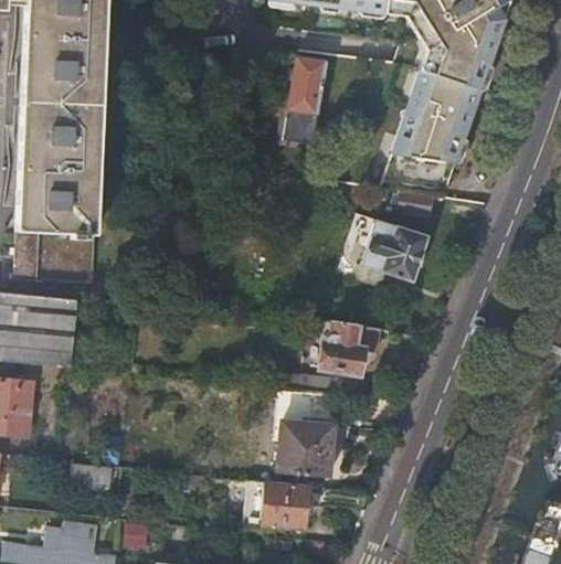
[(0,0),(0,13),(11,14),(12,9),(31,10),(19,279),(98,283),(109,0),(0,0)]
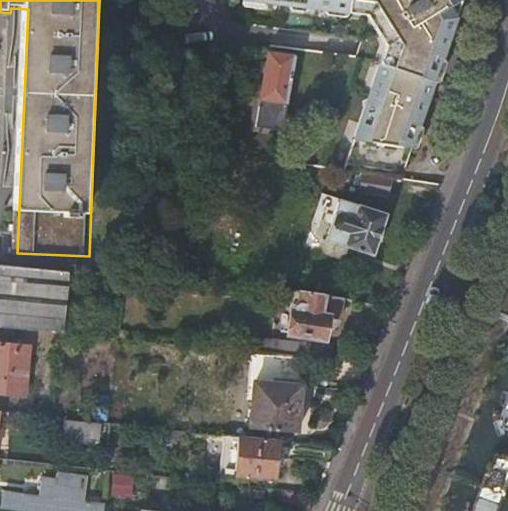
[(396,25),(336,168),(366,173),(391,176),(406,141),(467,0),(249,0),(248,6),(353,20),(396,25)]
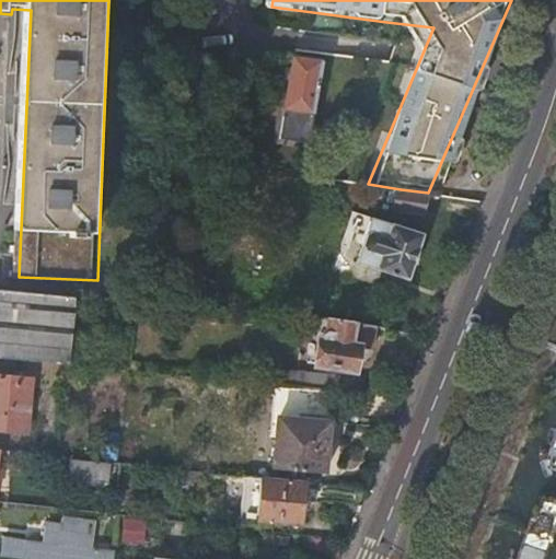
[(282,138),(312,142),(312,141),(329,57),(298,57),(288,109),(291,109),(290,117),(287,116),(282,138)]
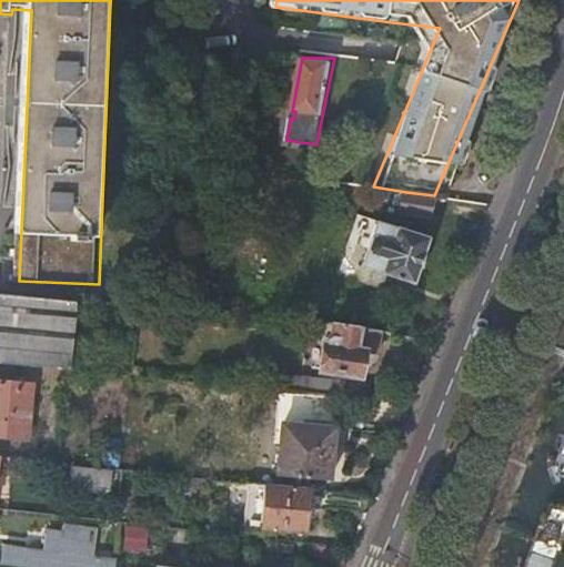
[(437,219),(441,196),(434,195),(406,192),(402,214),(437,219)]
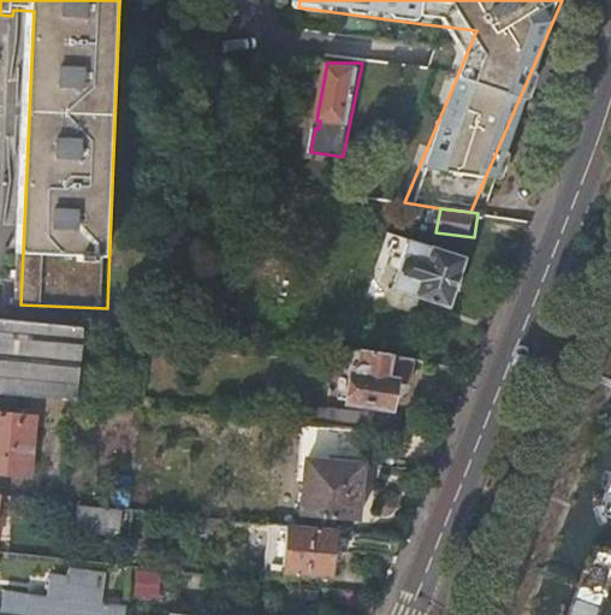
[(413,241),(397,289),(454,308),(469,260),(413,241)]
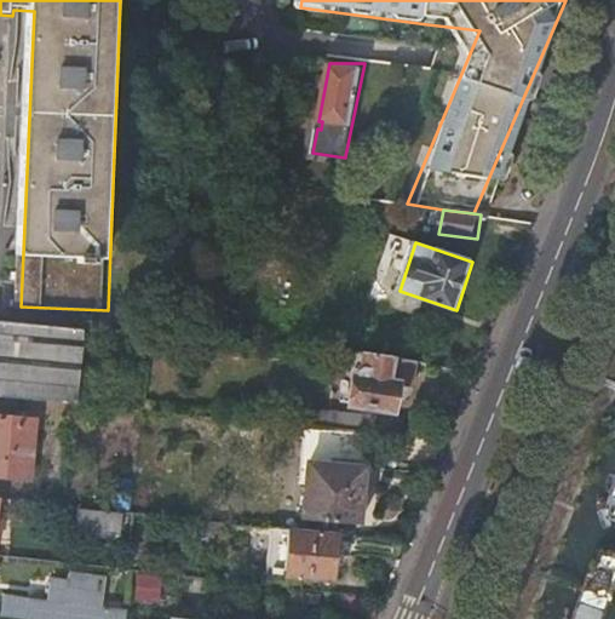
[(88,328),(0,319),(0,396),(81,405),(88,328)]
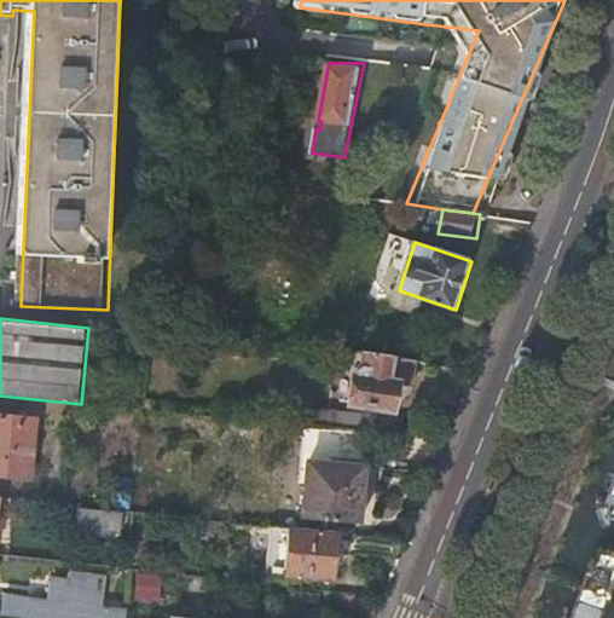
[(413,387),(417,362),(375,353),(361,352),(359,367),(359,371),(359,379),(357,379),(352,405),(394,411),(398,385),(413,387)]
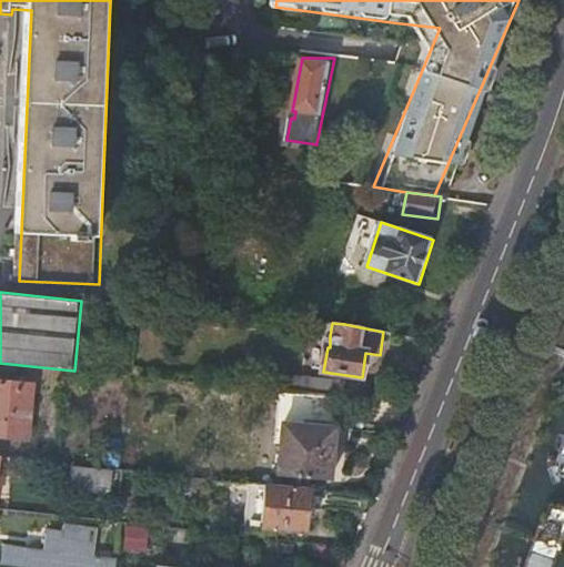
[(289,378),(288,392),(339,396),(340,383),(289,378)]
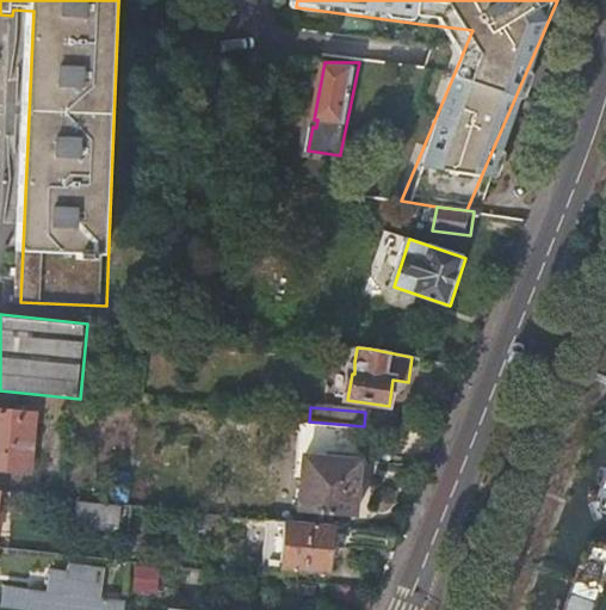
[(38,416),(0,411),(0,469),(32,473),(38,416)]
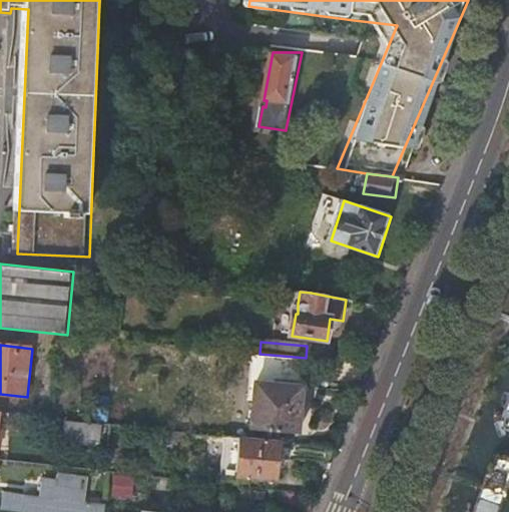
[(302,435),(311,359),(306,358),(260,354),(257,354),(253,384),(259,385),(253,430),(302,435)]
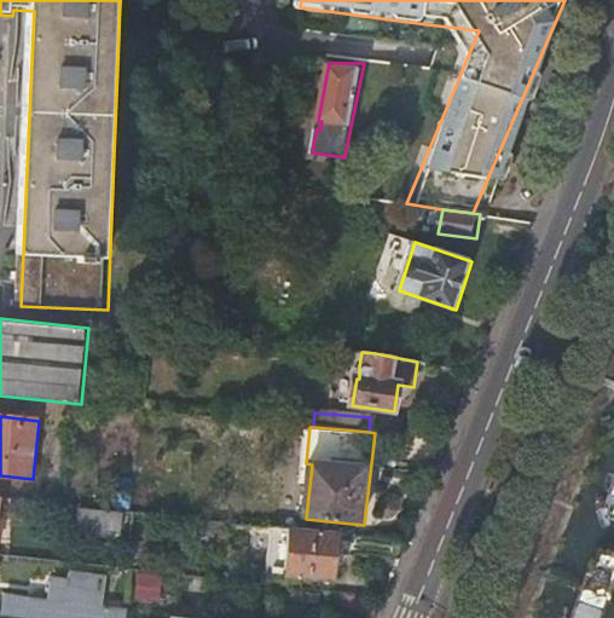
[(77,532),(120,537),(123,514),(80,508),(77,532)]
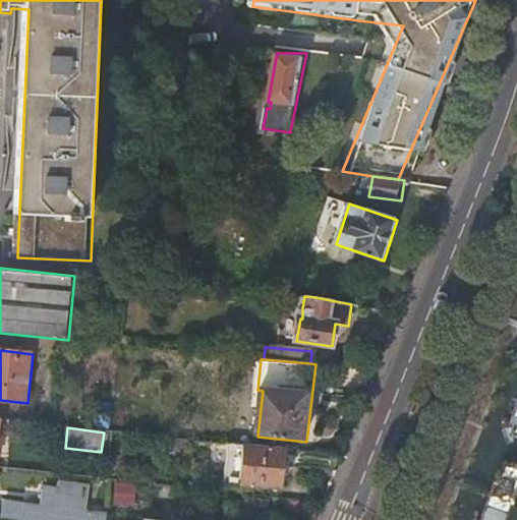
[(285,466),(338,472),(345,455),(232,443),(228,482),(283,488),(285,466)]
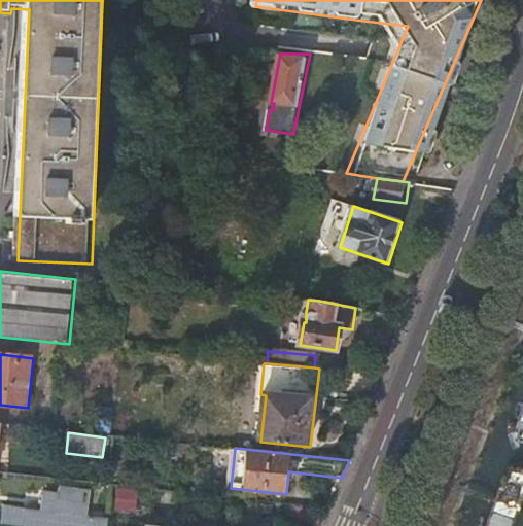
[(6,506),(4,523),(20,525),(102,525),(104,520),(88,518),(91,493),(64,490),(63,494),(46,492),(44,513),(30,511),(31,510),(6,506)]
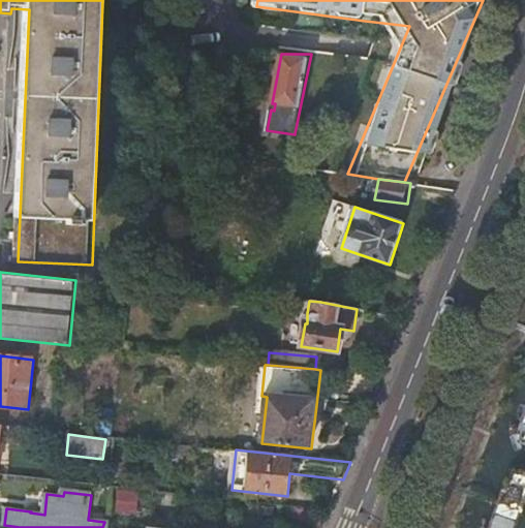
[(298,511),(296,525),(313,527),(321,527),(322,514),(298,511)]
